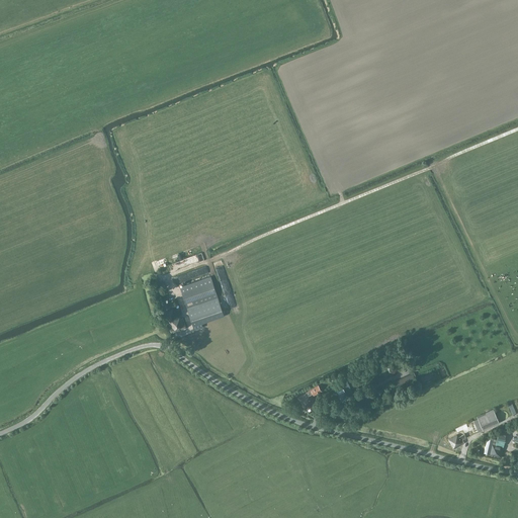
[(171,269),(183,265),(181,259),(169,262),(171,269)]
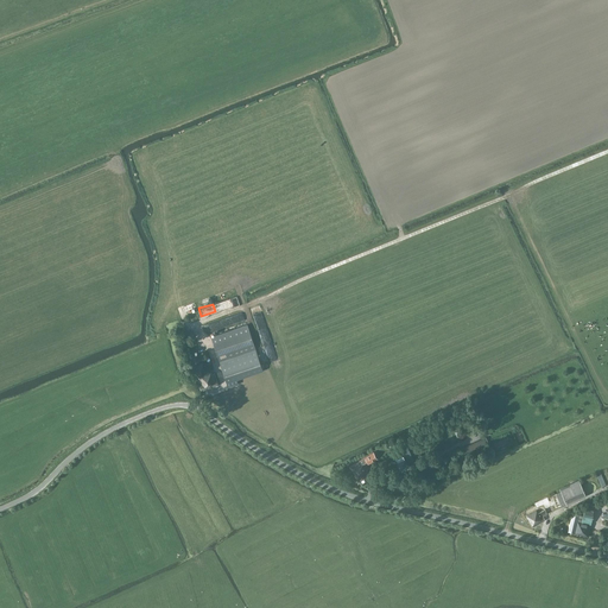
[(247,324),(211,336),(220,361),(226,382),(264,371),(247,324)]
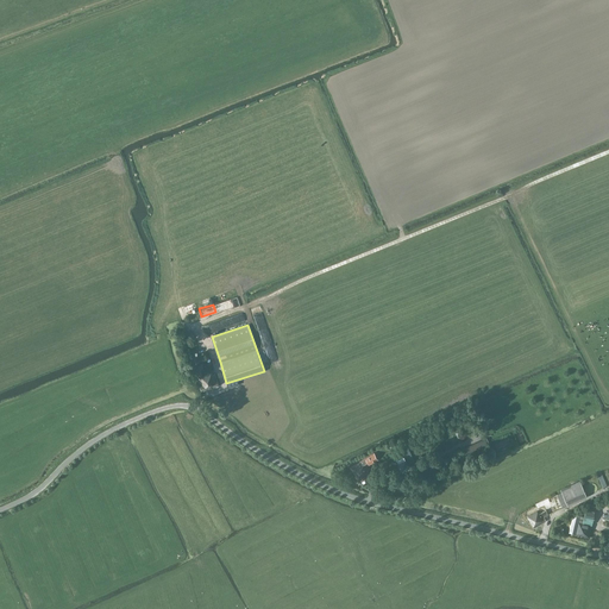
[(269,353),(278,351),(274,336),(265,338),(269,353)]
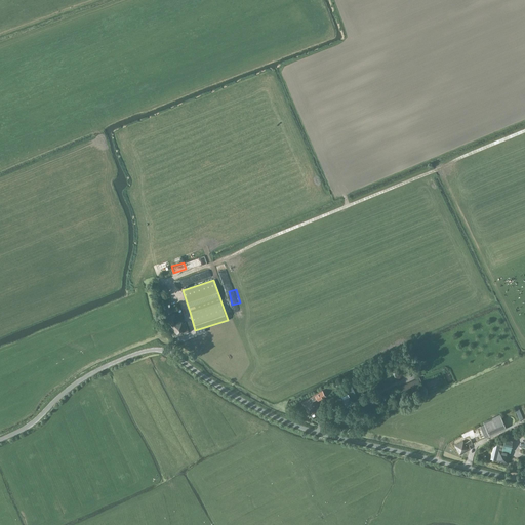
[(189,332),(186,322),(185,323),(184,319),(177,321),(175,313),(167,316),(174,337),(189,332)]
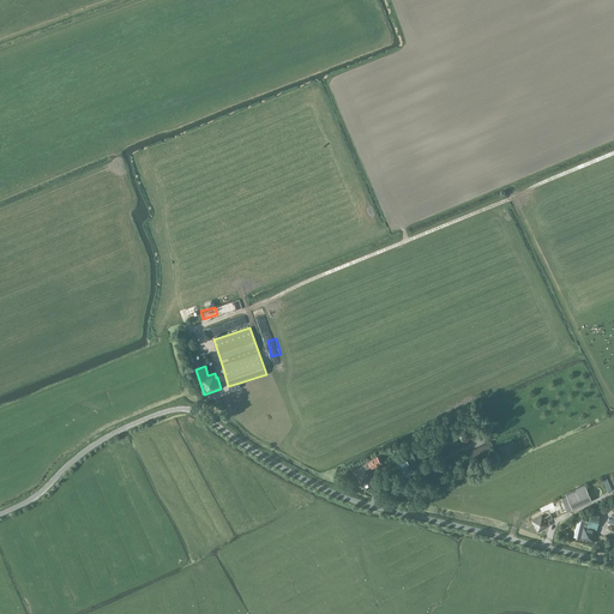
[(486,446),(483,441),(469,447),(471,452),(486,446)]
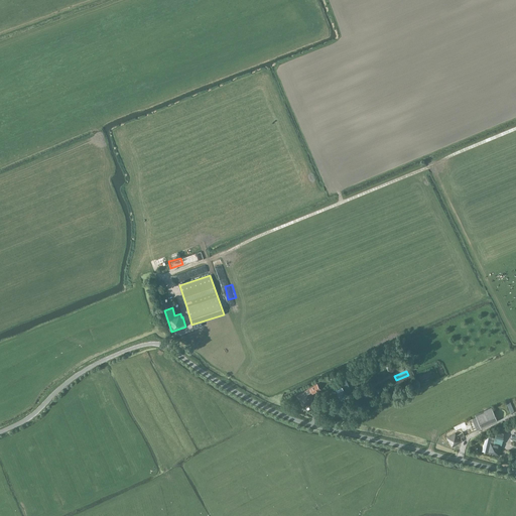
[(345,378),(334,383),(341,397),(347,395),(341,383),(347,381),(345,378)]
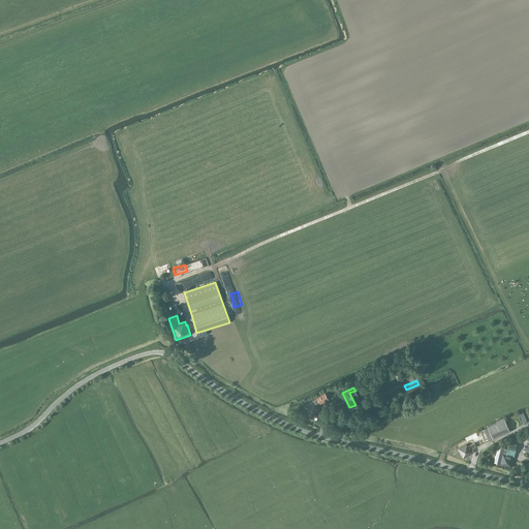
[(355,402),(360,400),(355,391),(350,393),(355,402)]
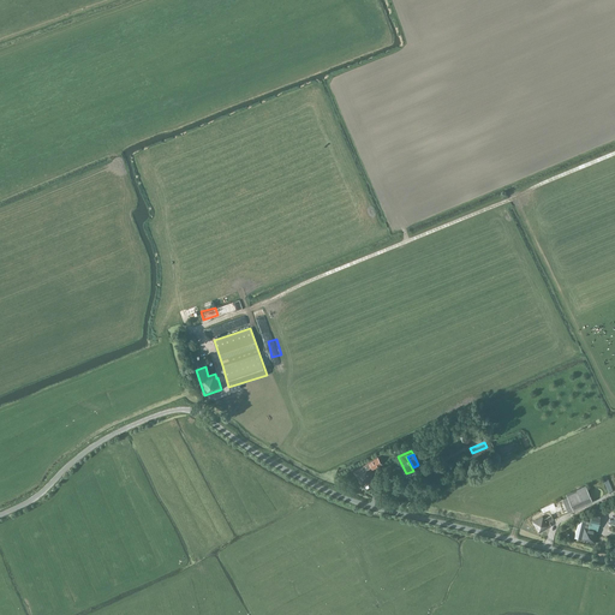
[(382,465),(377,458),(353,472),(363,487),(365,485),(368,484),(366,483),(375,478),(372,473),(374,473),(372,470),(382,465)]
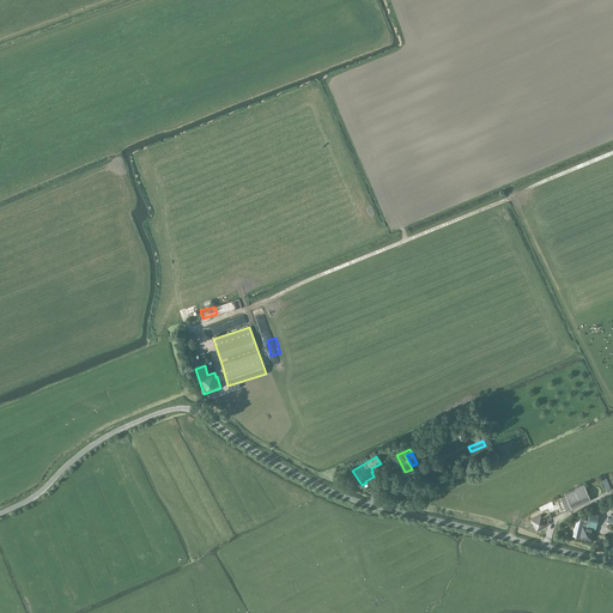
[(605,474),(601,477),(607,490),(611,489),(605,474)]
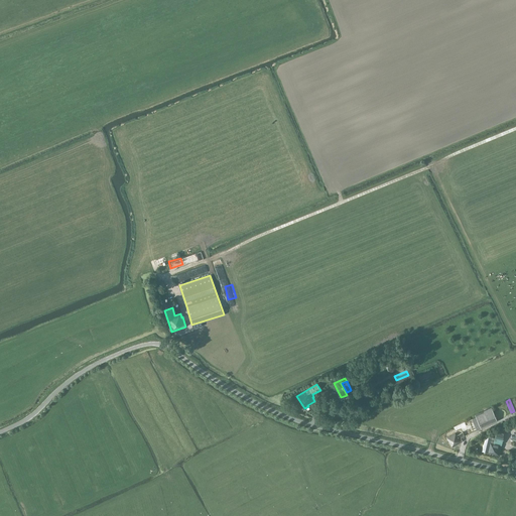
[(350,408),(346,410),(348,415),(348,416),(361,411),(359,406),(355,408),(353,403),(349,405),(350,408)]
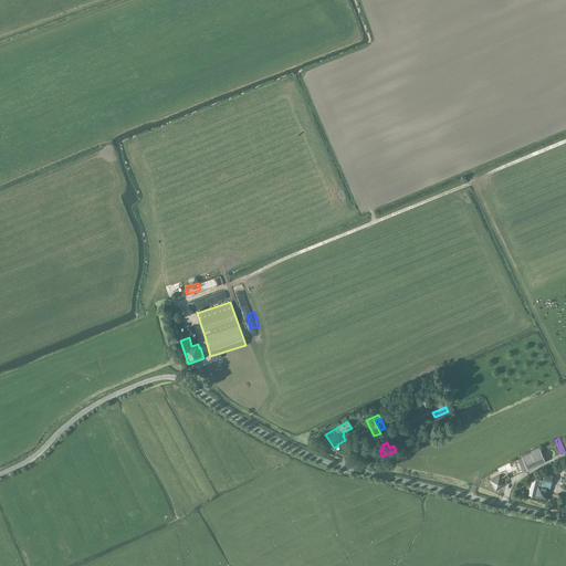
[(362,444),(359,454),(362,456),(362,454),(374,457),(375,448),(362,444)]
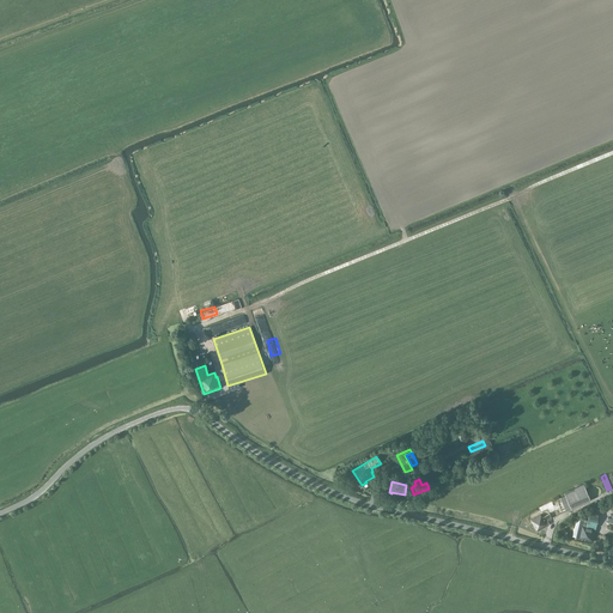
[(566,511),(592,499),(584,484),(564,493),(565,496),(560,498),(566,511)]
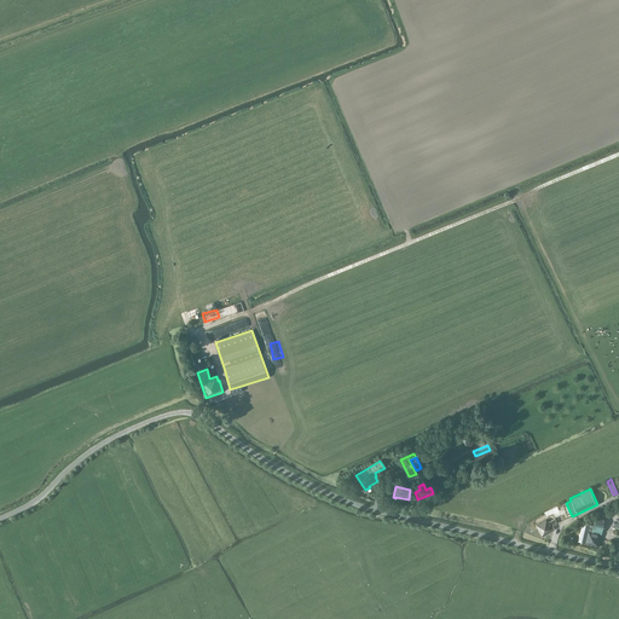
[(545,518),(534,522),(538,531),(538,532),(539,534),(542,534),(543,537),(553,531),(550,527),(554,526),(553,525),(563,520),(557,508),(544,513),(547,518),(545,518)]
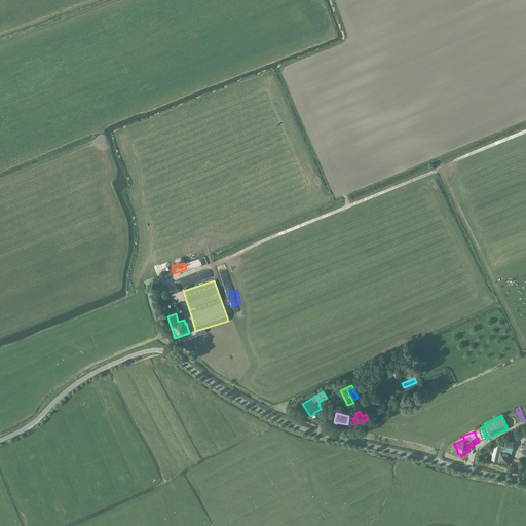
[(517,437),(513,436),(509,438),(509,440),(506,439),(505,443),(504,446),(500,445),(498,445),(495,444),(491,459),(494,460),(497,461),(509,464),(512,453),(513,447),(514,441),(516,441),(517,437)]
